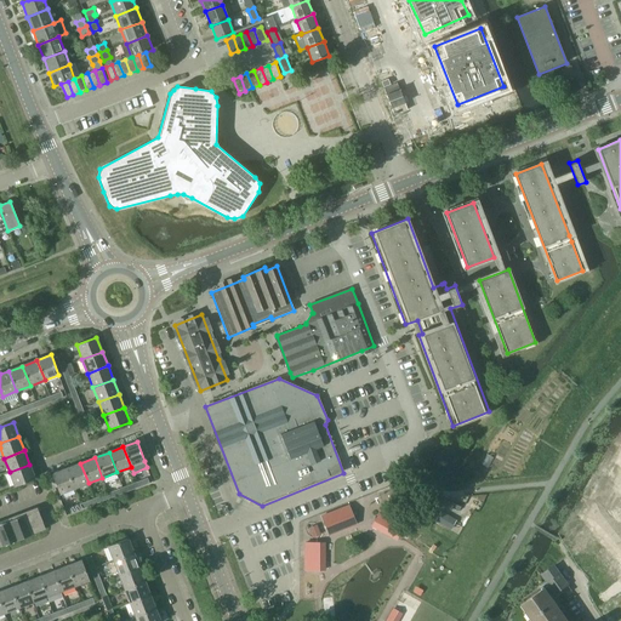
[(80,463),(66,468),(74,489),(89,483),(80,463)]
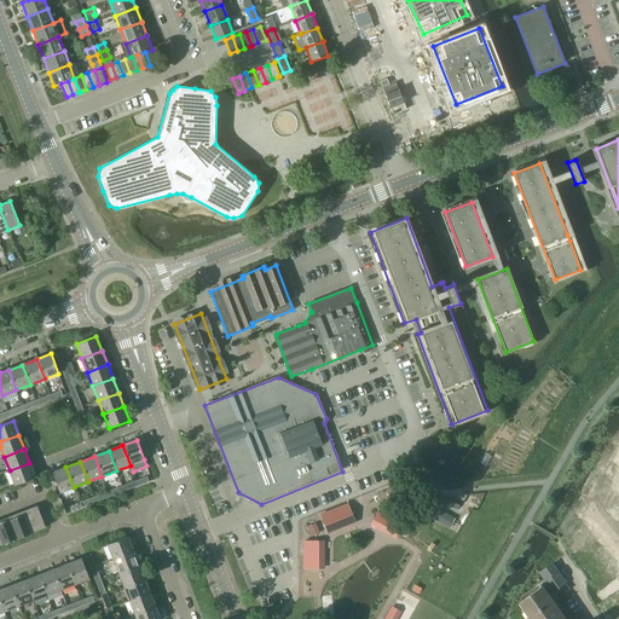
[(29,463),(10,470),(15,485),(35,478),(29,463)]
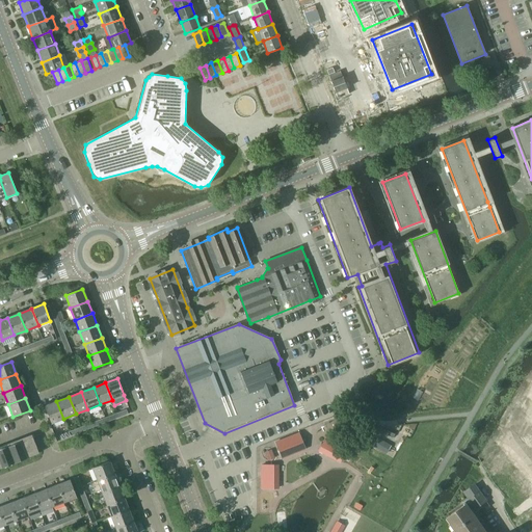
[(56,401),(45,406),(51,424),(63,419),(56,401)]
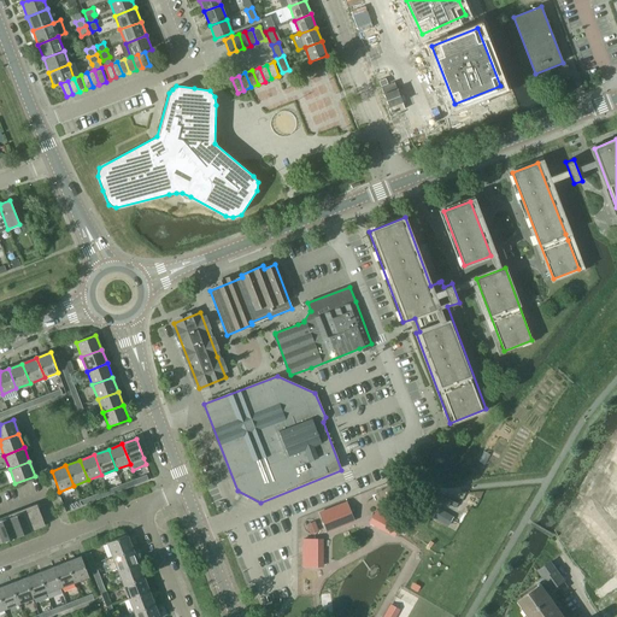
[(147,475),(136,479),(137,485),(150,480),(147,475)]
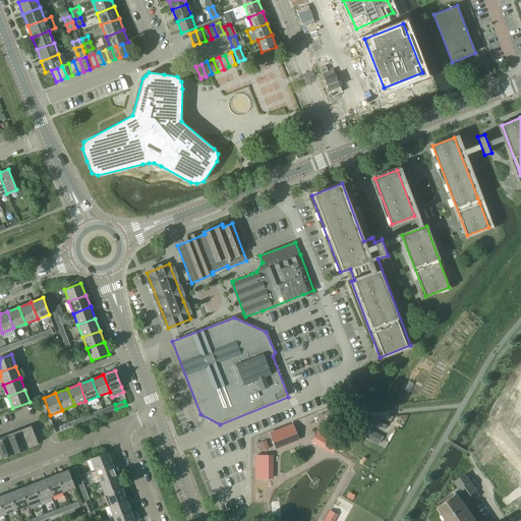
[(67,422),(58,426),(60,430),(68,427),(67,422)]
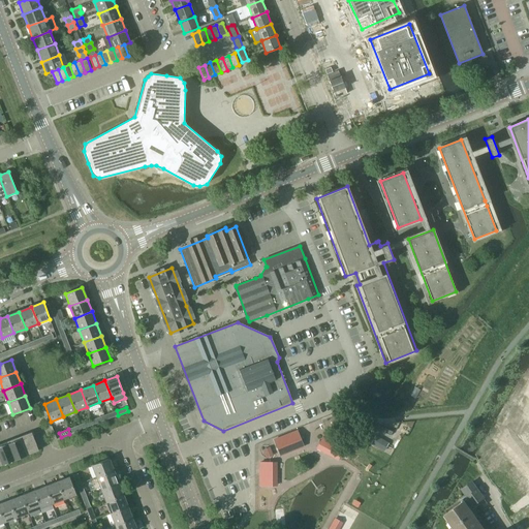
[(298,429),(274,439),(278,447),(296,440),(299,448),(305,446),(298,429)]
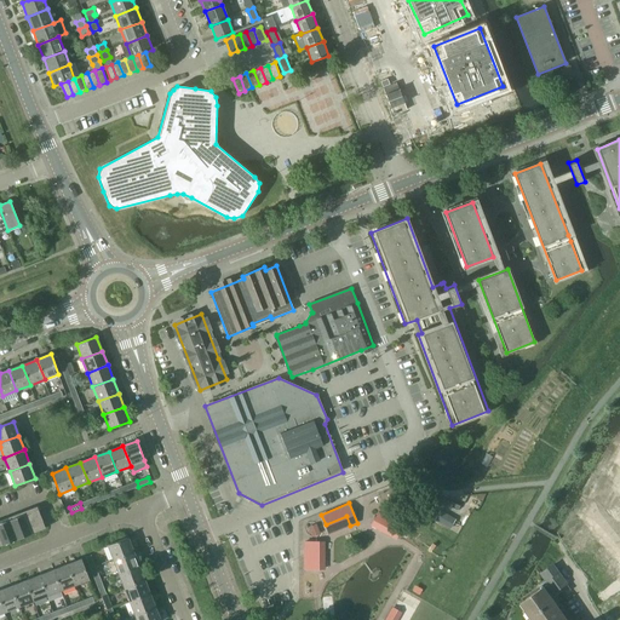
[(380,507),(371,526),(396,539),(406,521),(380,507)]
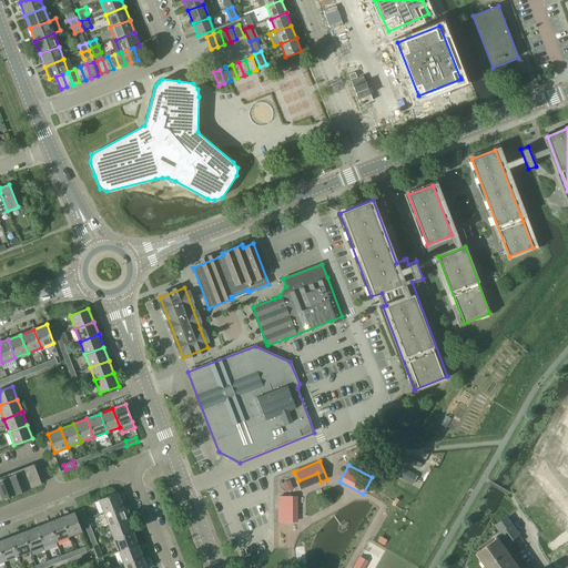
[(21,472),(28,487),(41,482),(34,467),(21,472)]
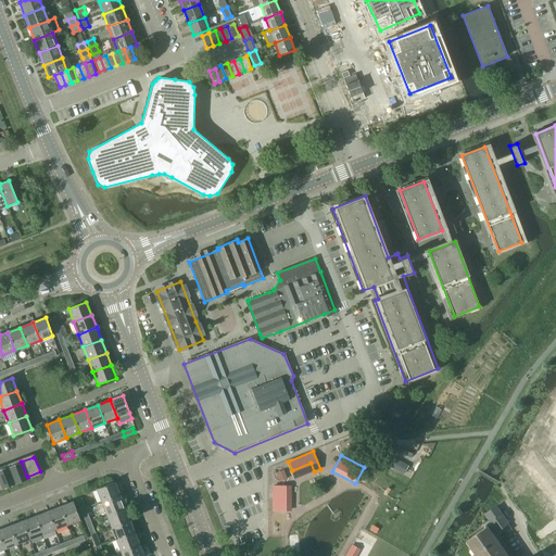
[(393,459),(389,467),(400,474),(404,466),(393,459)]
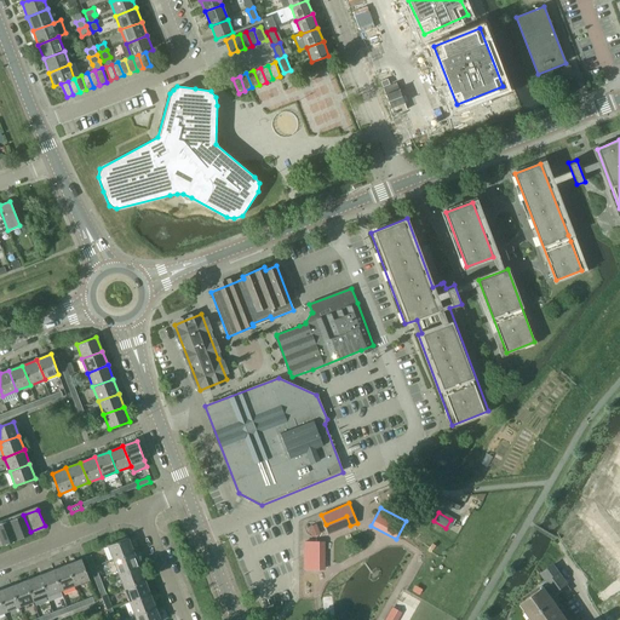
[(15,537),(30,532),(23,515),(9,521),(15,537)]
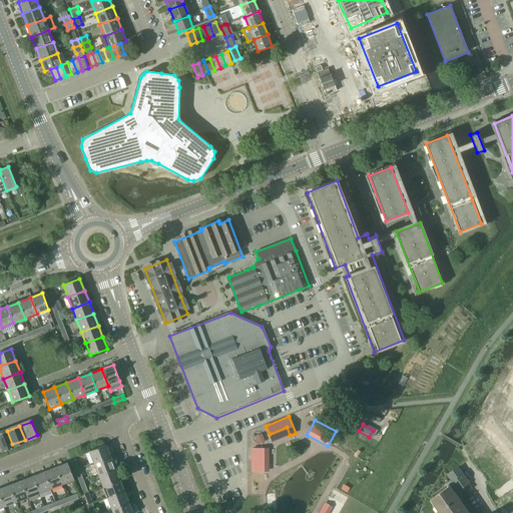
[(0,433),(0,446),(1,449),(12,444),(7,431),(0,433)]
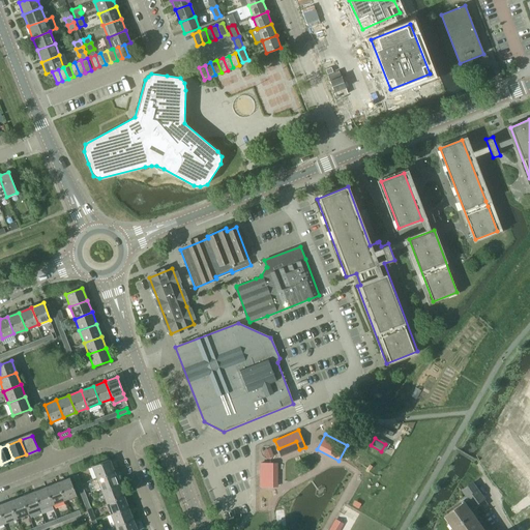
[(97,478),(114,472),(109,460),(92,466),(97,478)]
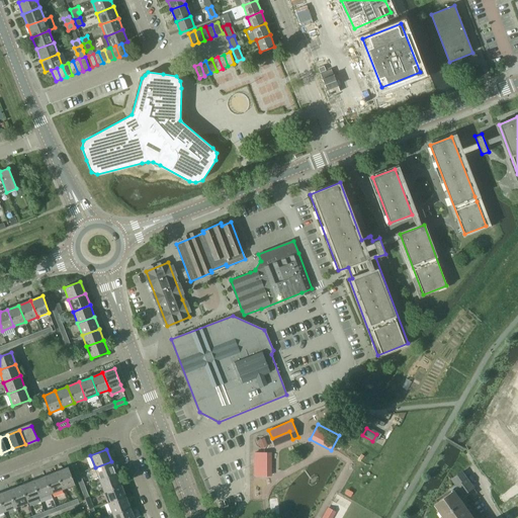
[(271,452),(254,452),(254,476),(271,476),(271,452)]
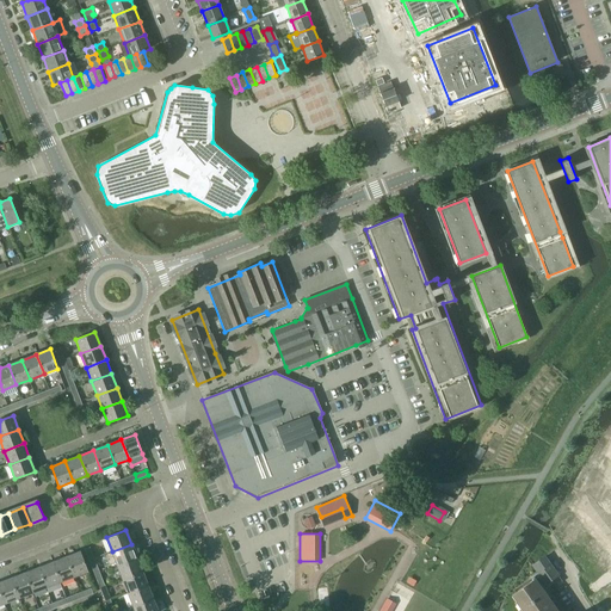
[(117,566),(136,557),(131,544),(112,551),(117,566)]
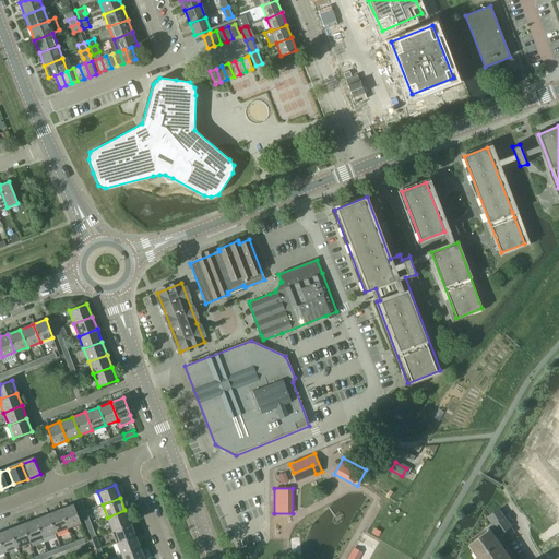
[(83,500),(78,502),(82,513),(86,511),(83,500)]
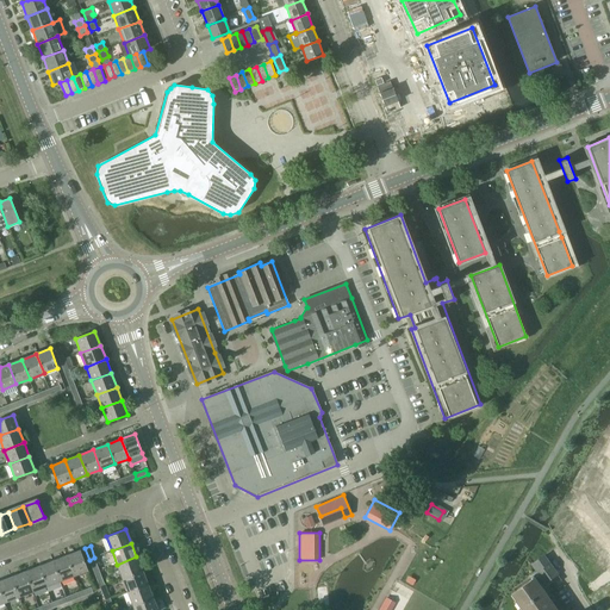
[(66,556),(74,576),(88,571),(80,551),(66,556)]
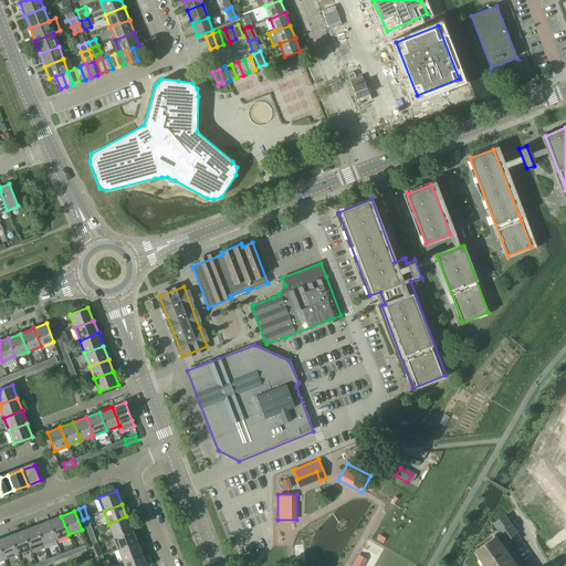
[(494,523),(502,535),(506,541),(519,533),(505,515),(494,523)]
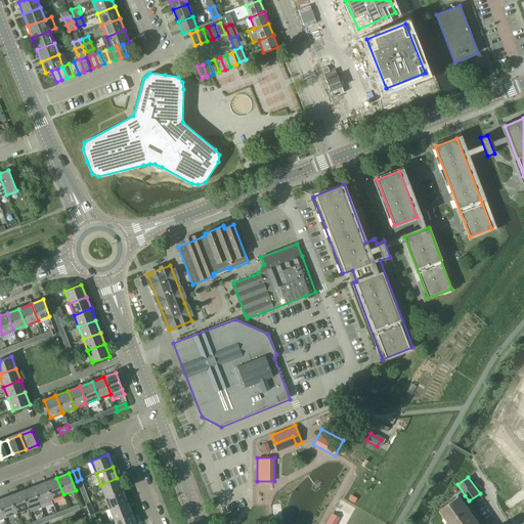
[(51,499),(63,494),(56,478),(45,482),(51,499)]
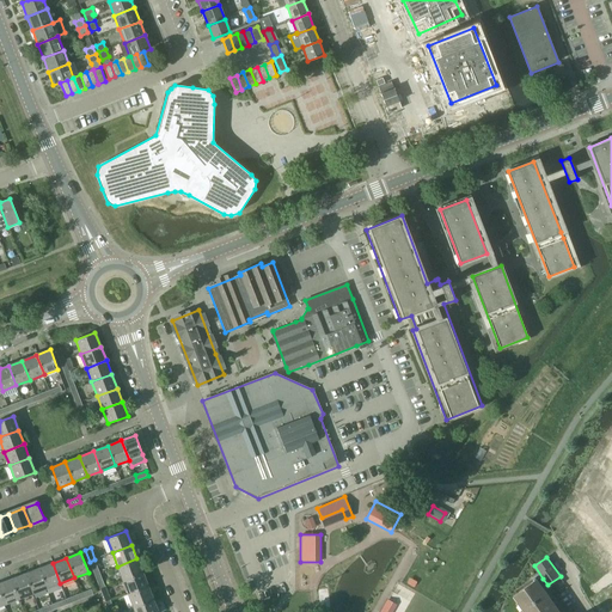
[(123,580),(142,573),(136,558),(117,567),(123,580)]
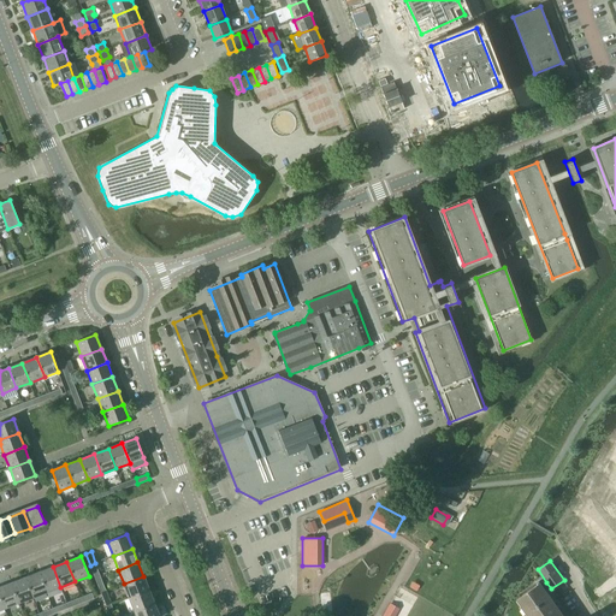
[(47,592),(60,587),(53,567),(39,573),(47,592)]
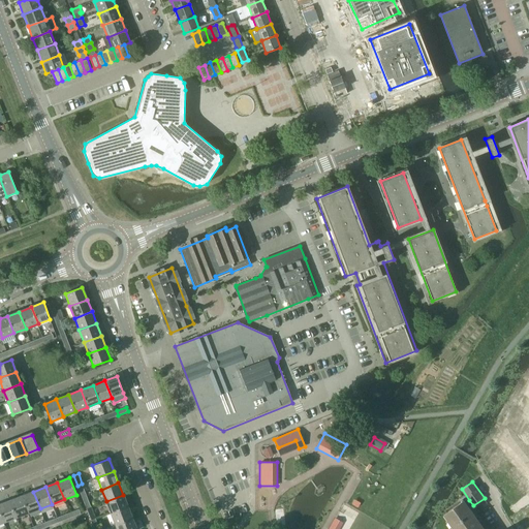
[(28,514),(40,508),(33,492),(22,496),(28,514)]
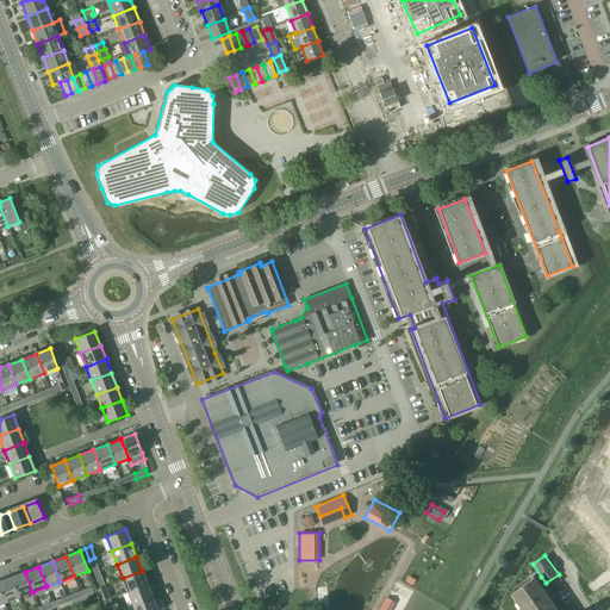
[(128,592),(148,585),(142,571),(123,578),(128,592)]
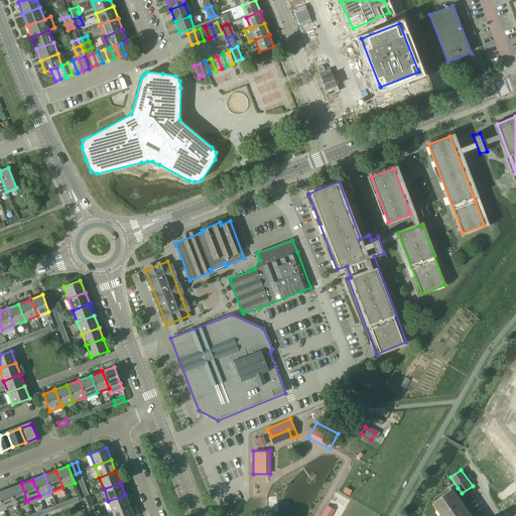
[(16,505),(27,501),(21,484),(9,489),(16,505)]
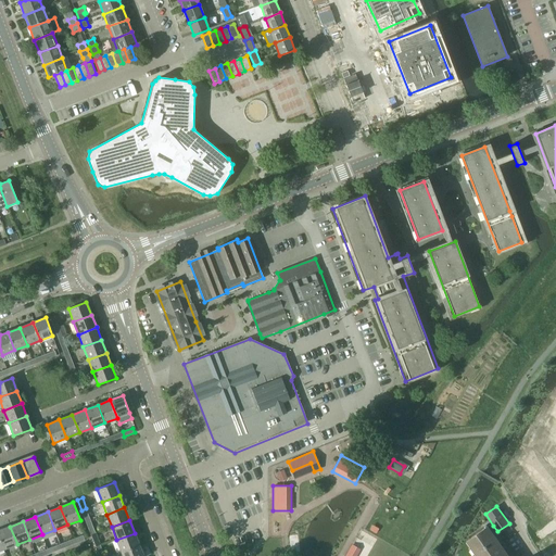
[(0,536),(4,550),(17,544),(10,527),(0,530),(0,536)]
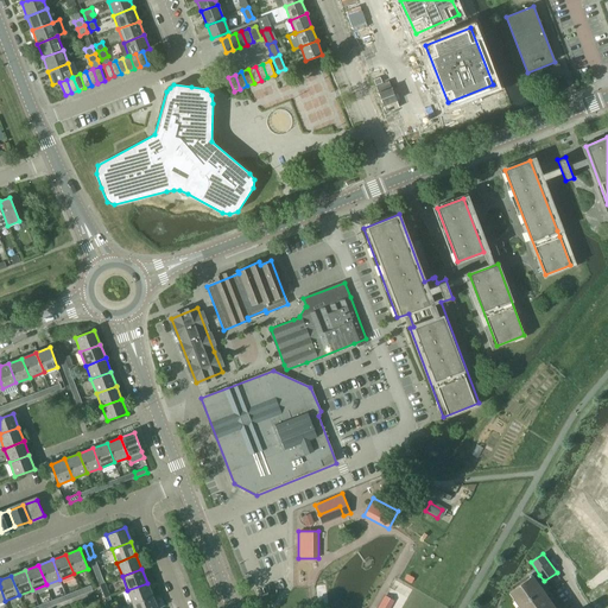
[(539,588),(531,577),(512,591),(518,600),(519,600),(525,607),(552,607),(544,595),(546,594),(542,587),(539,588)]
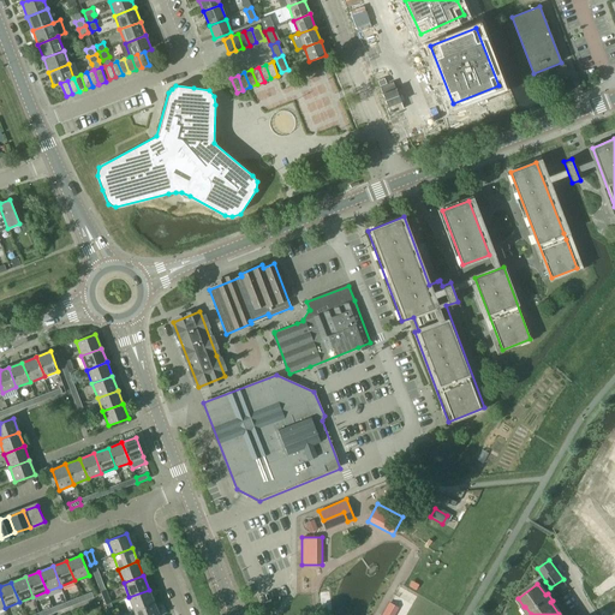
[(135,610),(154,603),(149,590),(129,597),(135,610)]
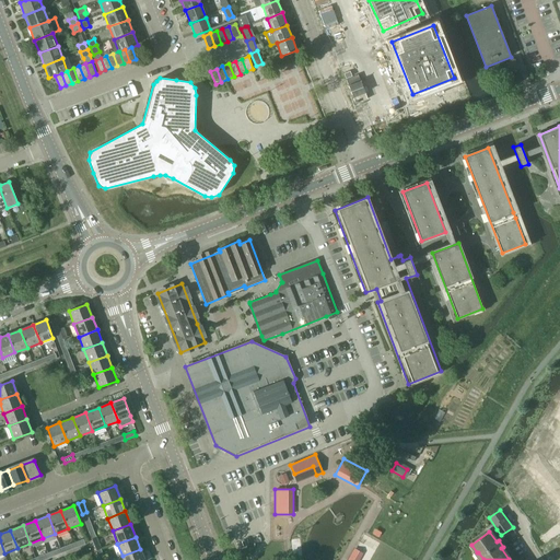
[(83,539),(73,543),(74,548),(85,544),(83,539)]
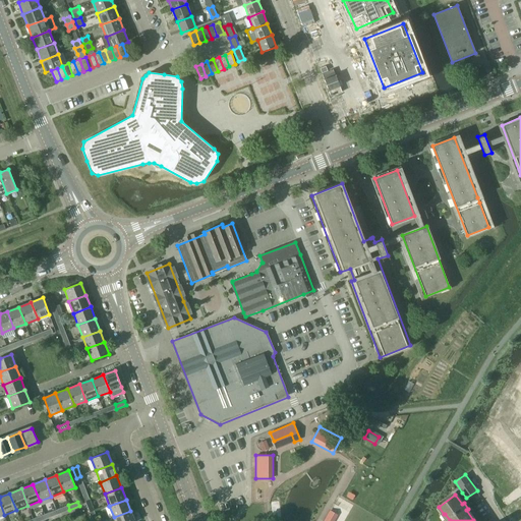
[(134,520),(130,511),(114,517),(115,520),(134,520)]
